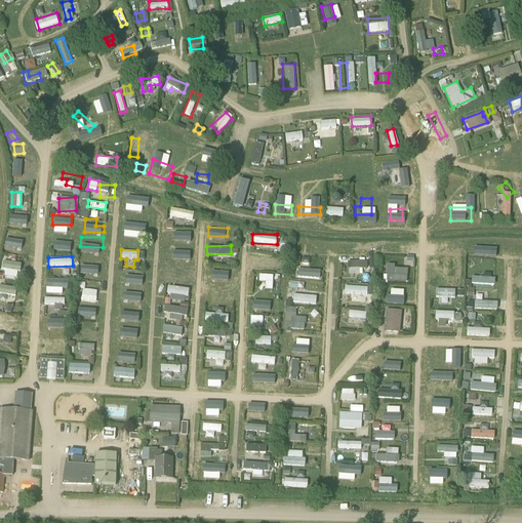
[(2,258),(1,266),(19,268),(21,262),(2,258)]
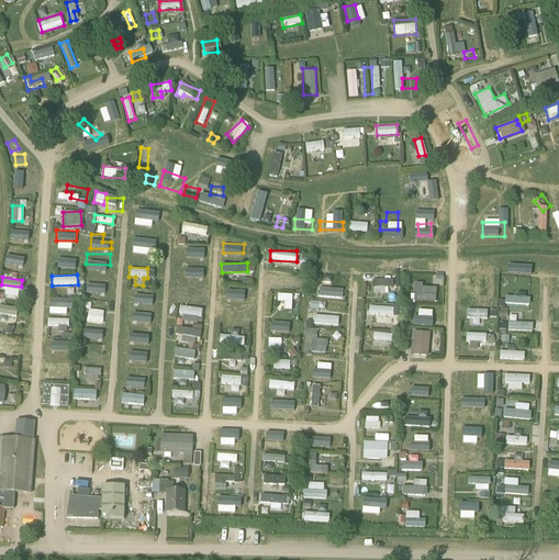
[(420,278),(421,289),(443,288),(442,277),(420,278)]
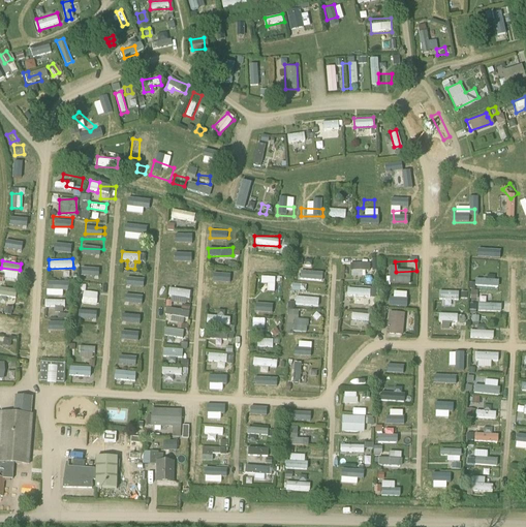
[(172,268),(172,281),(180,281),(180,276),(188,276),(188,269),(172,268)]
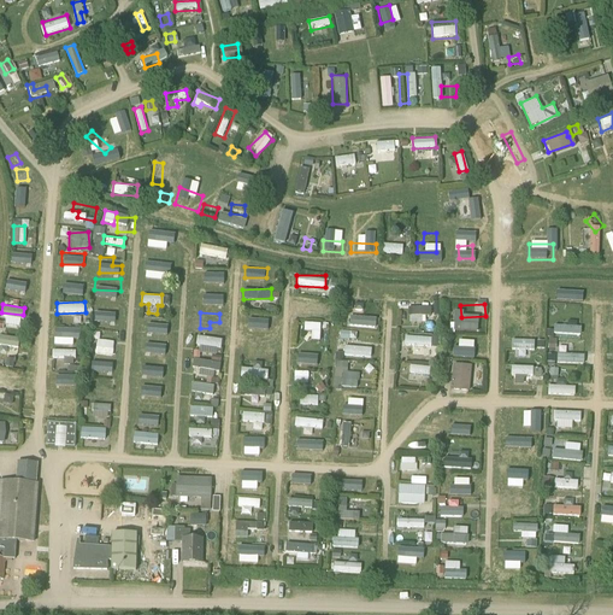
[(247,312),(245,327),(259,328),(261,314),(247,312)]
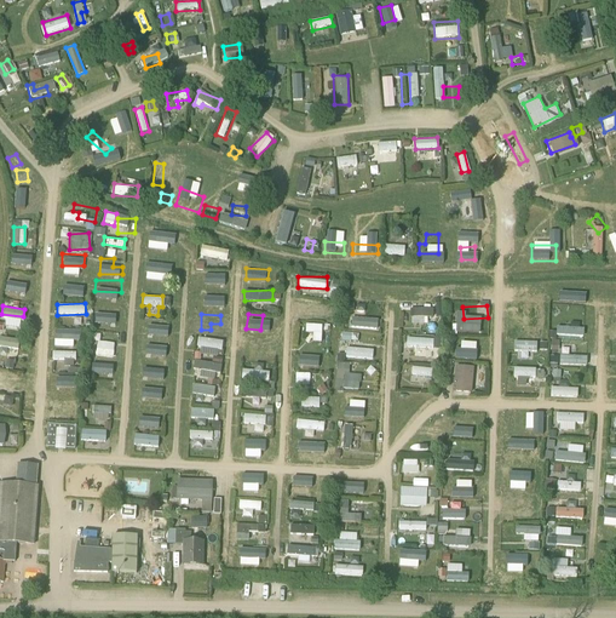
[(351,328),(376,328),(378,318),(351,316),(351,328)]
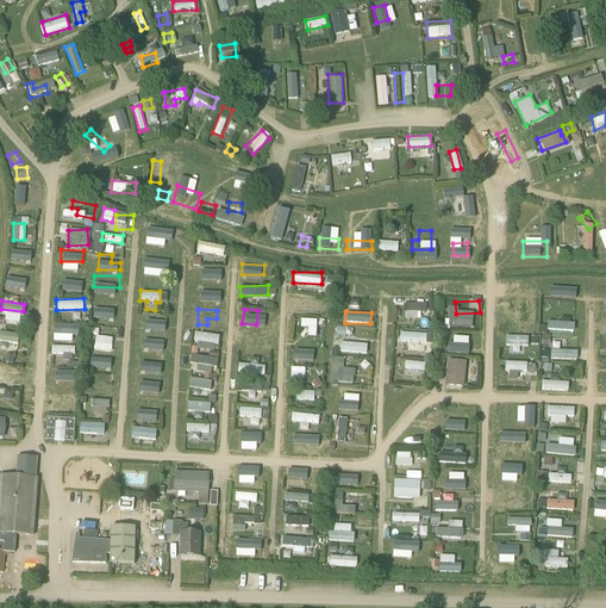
[(139,324),(164,323),(163,314),(138,315),(139,324)]
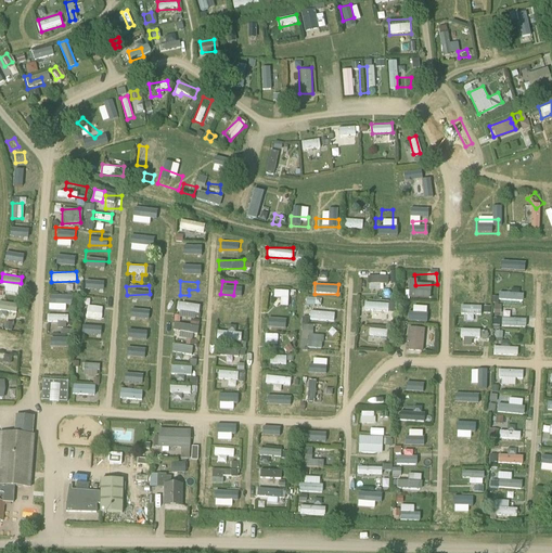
[(85,286),(84,295),(104,296),(105,287),(85,286)]
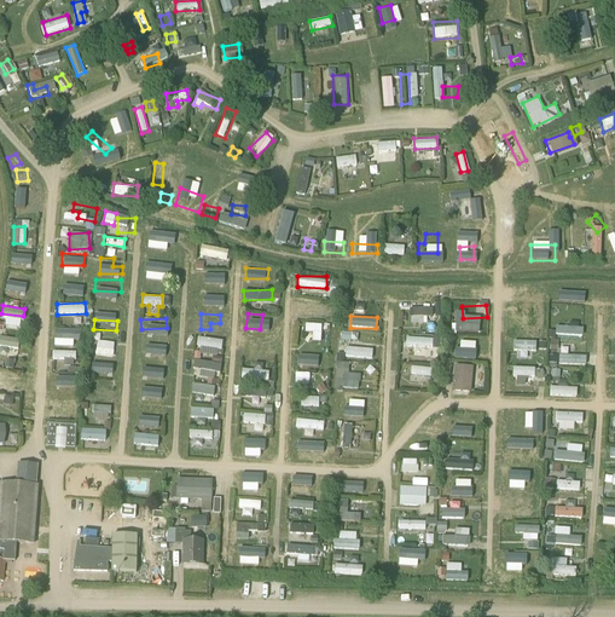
[(319,338),(319,321),(305,321),(305,328),(311,329),(311,338),(319,338)]
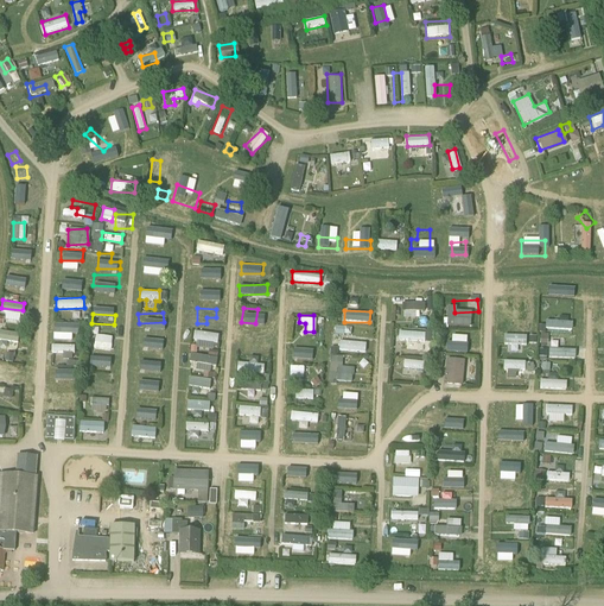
[(570,330),(571,315),(560,315),(560,320),(550,320),(550,329),(570,330)]
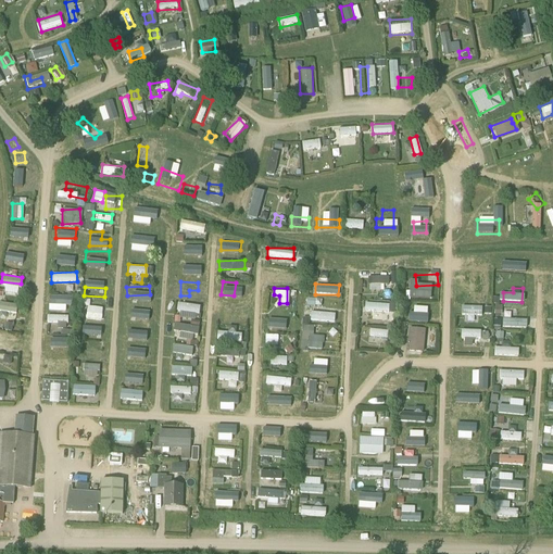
[(0,311),(15,313),(17,301),(0,299),(0,311)]
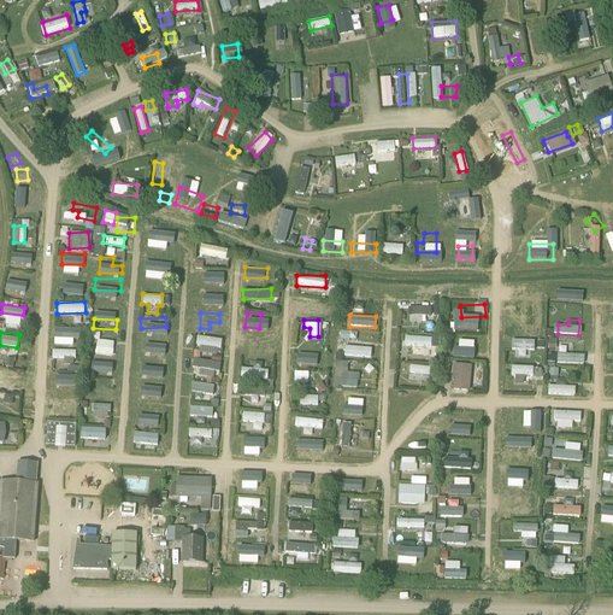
[(343,357),(371,356),(371,344),(355,344),(355,332),(349,332),(349,338),(342,338),(343,357)]
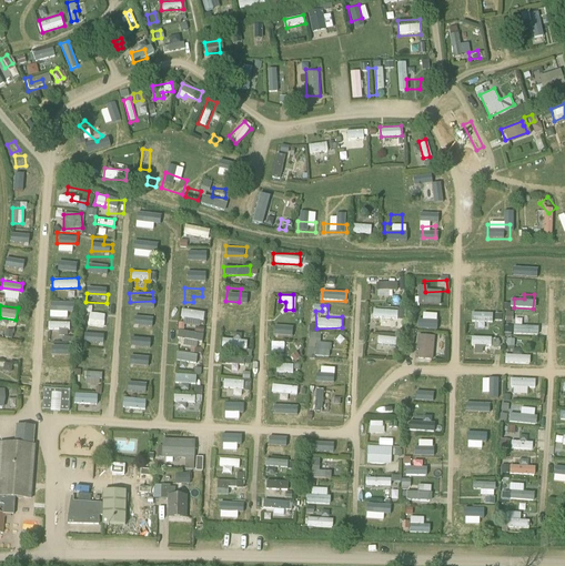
[(395,315),(395,307),(370,309),(371,316),(395,315)]
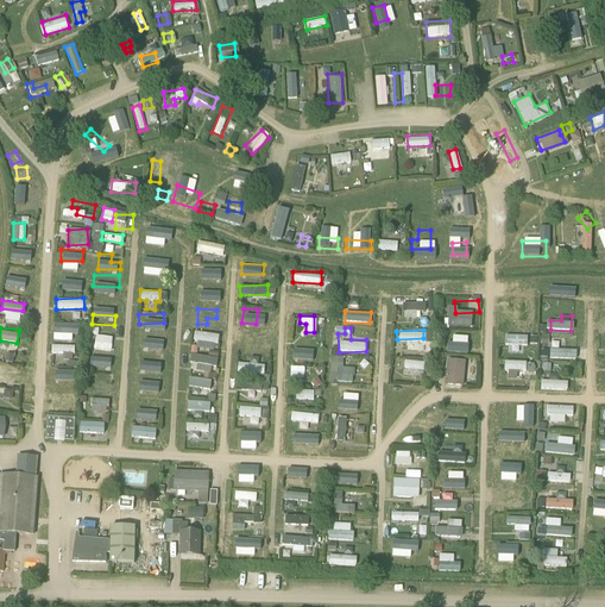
[(197,344),(219,344),(219,332),(194,331),(194,338),(197,338),(197,344)]
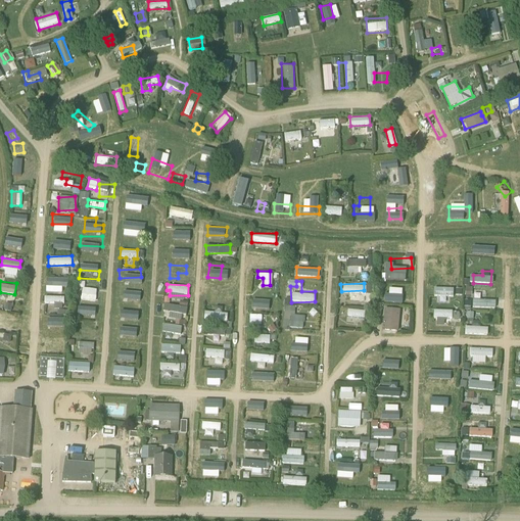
[(441,301),(452,301),(452,289),(441,289),(441,301)]
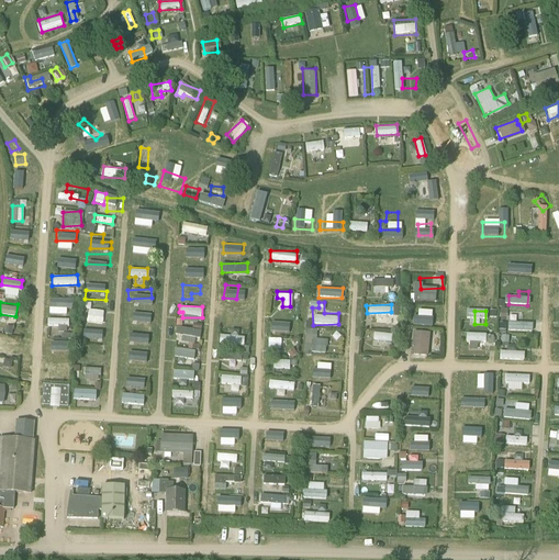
[(131,322),(151,322),(151,312),(131,313),(131,322)]
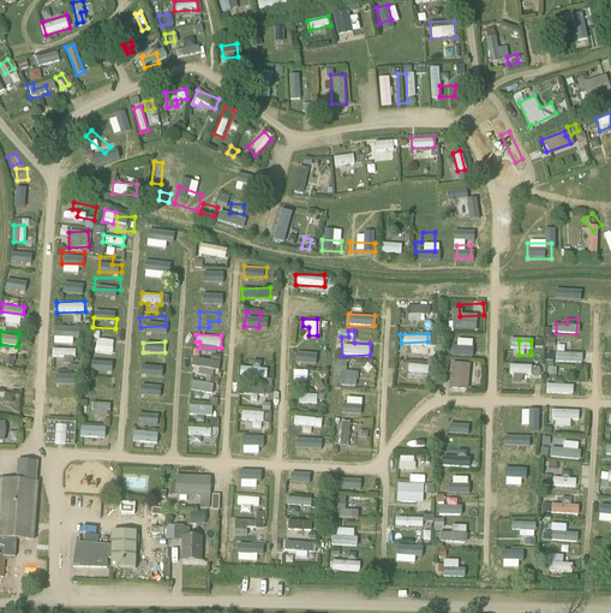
[(65,357),(66,361),(76,359),(75,347),(52,349),(52,357),(65,357)]
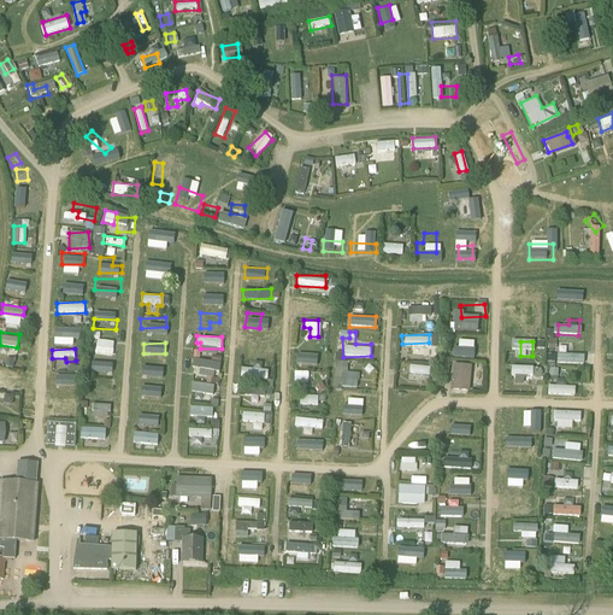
[(194,356),(193,364),(219,368),(220,358),(194,356)]
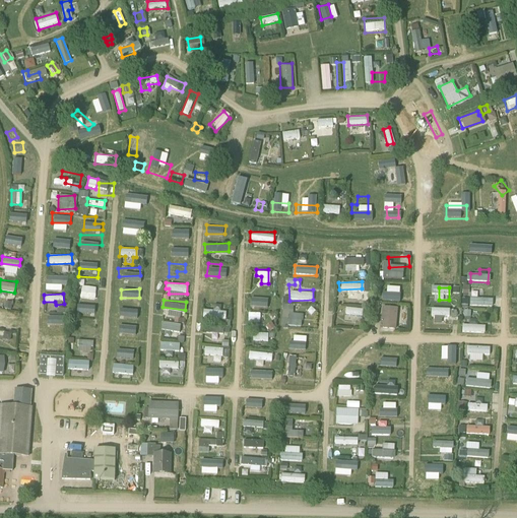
[(488,310),(488,301),(470,300),(470,309),(488,310)]
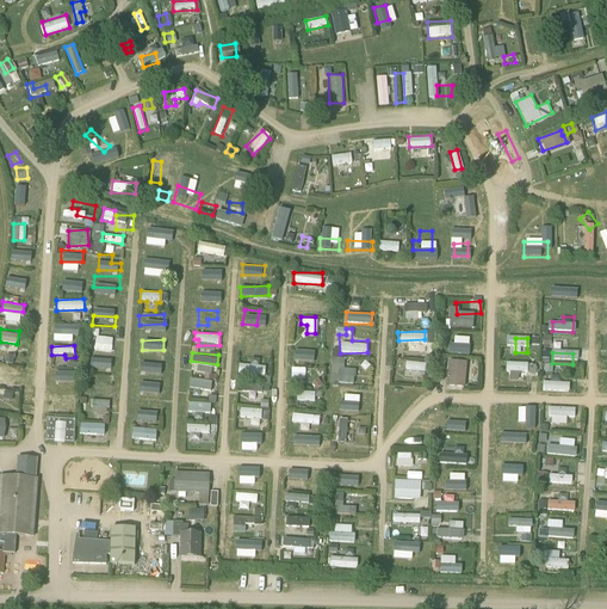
[(464,383),(465,357),(447,357),(446,382),(464,383)]
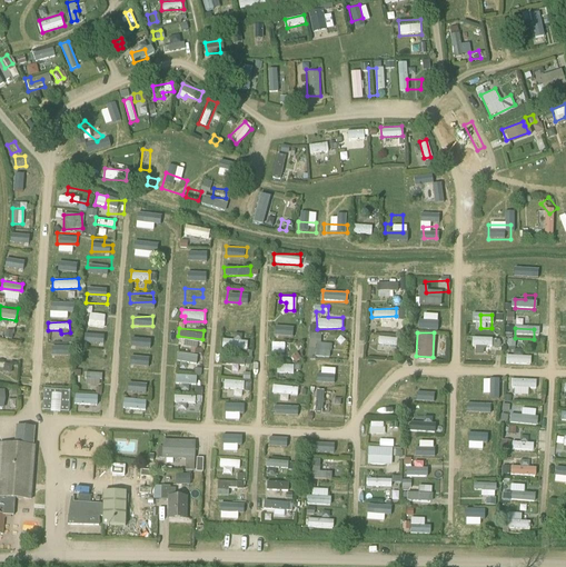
[(126,344),(141,344),(142,334),(127,334),(126,344)]
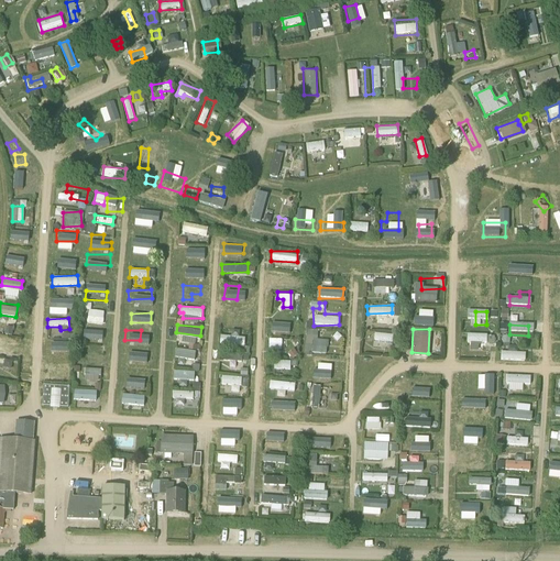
[(390,340),(388,330),(373,331),(373,341),(390,340)]
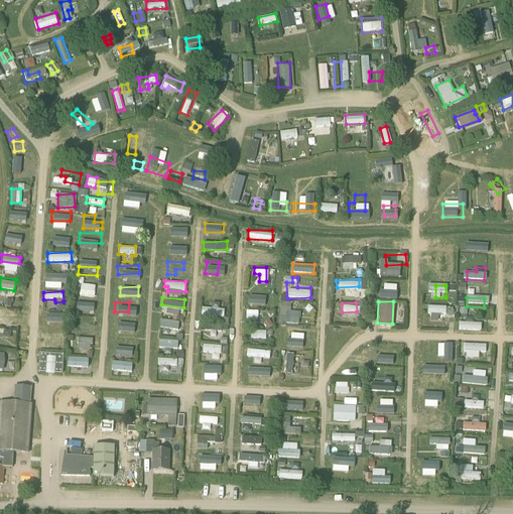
[(0,314),(11,317),(13,310),(0,306),(0,314)]
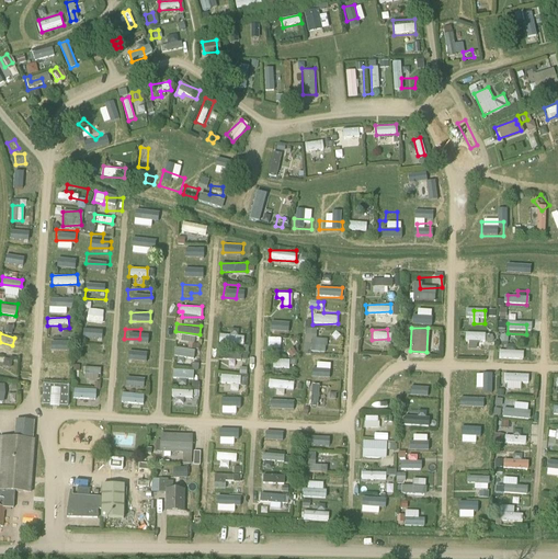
[(323,350),(327,337),(311,333),(308,346),(323,350)]
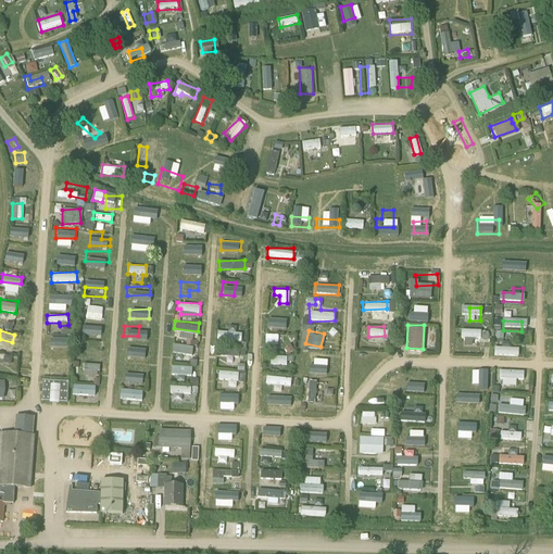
[(91,343),(80,343),(82,355),(91,355),(91,343)]
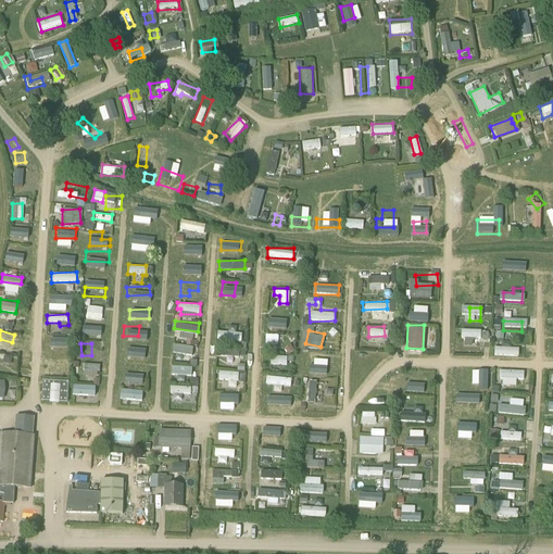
[(175,344),(175,353),(196,353),(196,345),(175,344)]
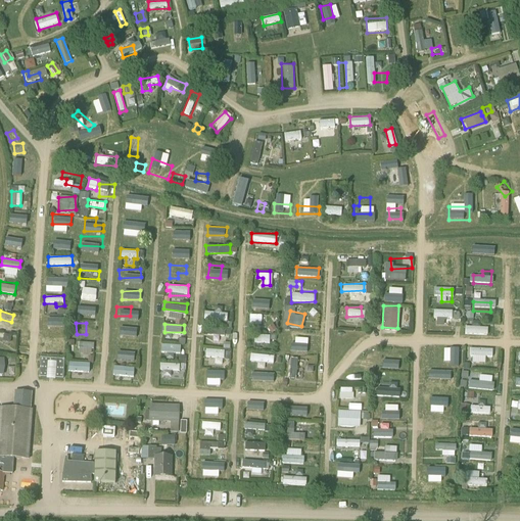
[(224,335),(224,326),(206,326),(206,335),(224,335)]
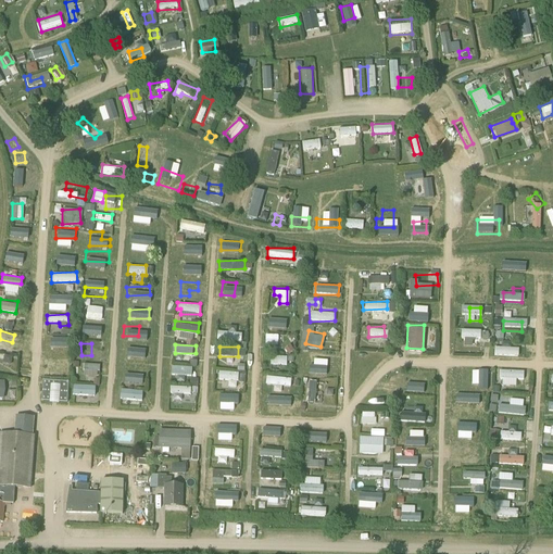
[(123,348),(123,357),(148,357),(148,348),(123,348)]
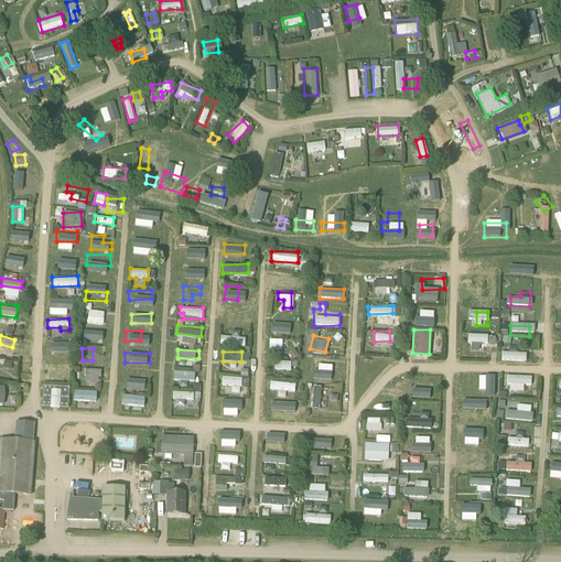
[(290,367),(290,358),(273,358),(273,368),(290,367)]
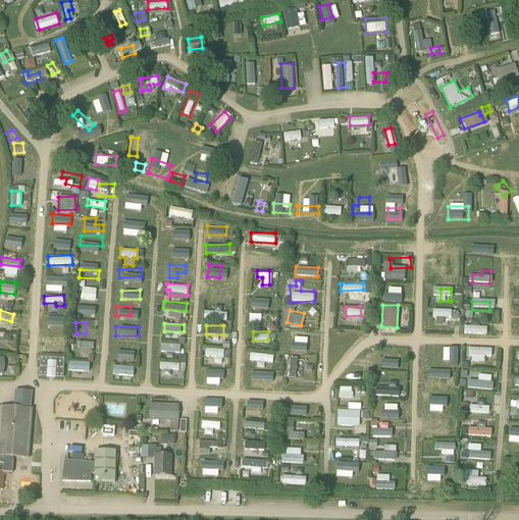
[(63,345),(63,334),(44,335),(45,342),(51,342),(51,345),(63,345)]
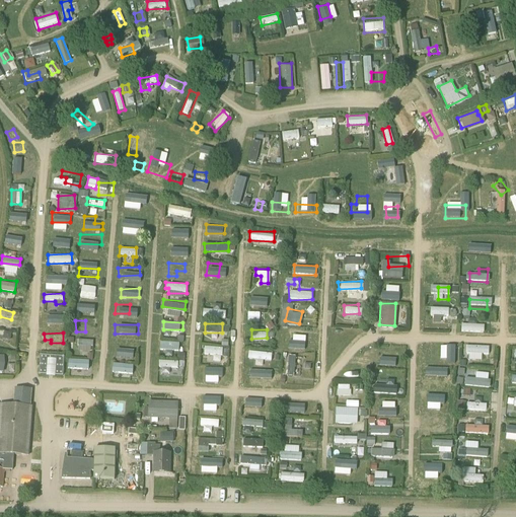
[(92,349),(92,338),(78,339),(79,350),(92,349)]
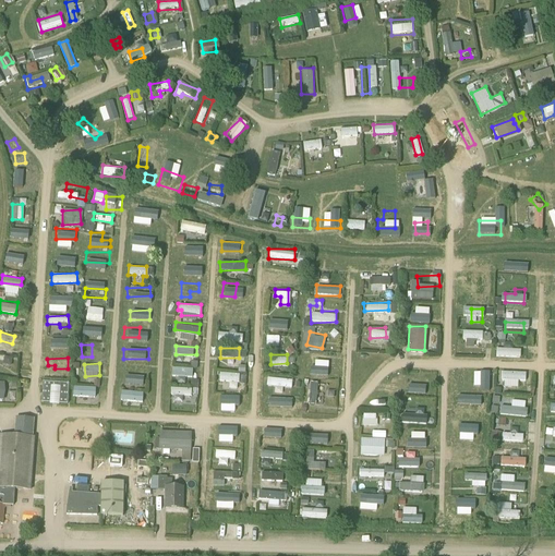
[(328,365),(309,365),(309,377),(328,376),(328,365)]
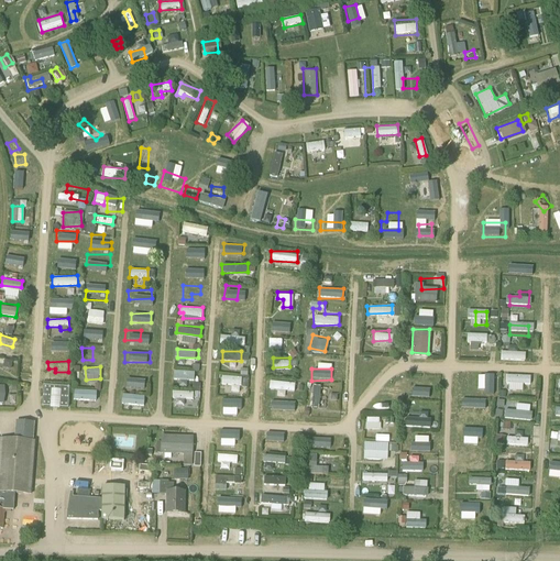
[(127,384),(139,385),(140,374),(128,372),(127,384)]
